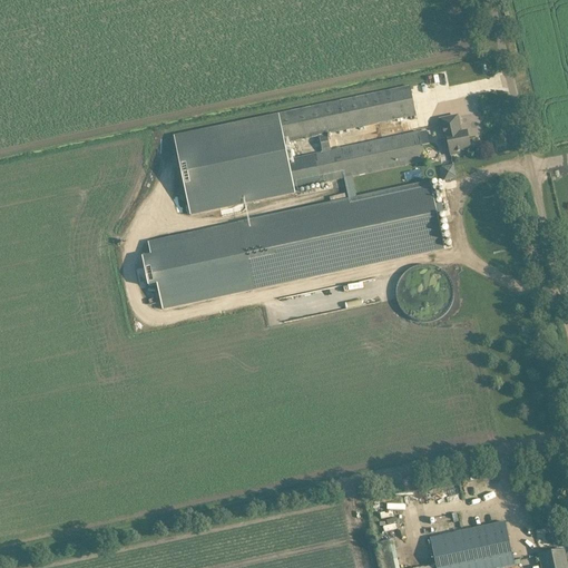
[(419,136),(418,130),(329,149),(325,133),(414,114),(414,113),(408,86),(398,87),(276,113),(240,121),(235,123),(233,123),(173,136),(188,215),(251,202),(283,195),(293,193),(292,187),(319,182),(342,176),(350,175),(413,162),(423,159),(419,136)]
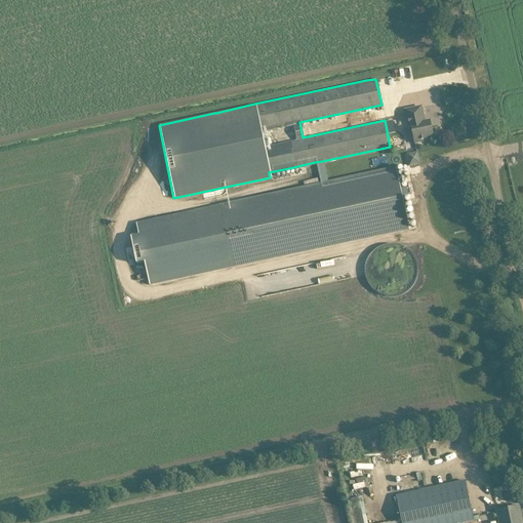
[(407,124),(409,124),(413,142),(424,139),(423,137),(432,135),(429,119),(423,120),(419,105),(403,109),(407,124)]
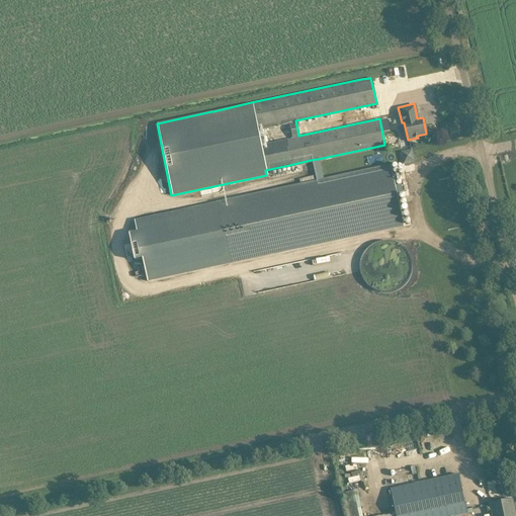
[(409,148),(398,150),(400,161),(412,159),(409,148)]
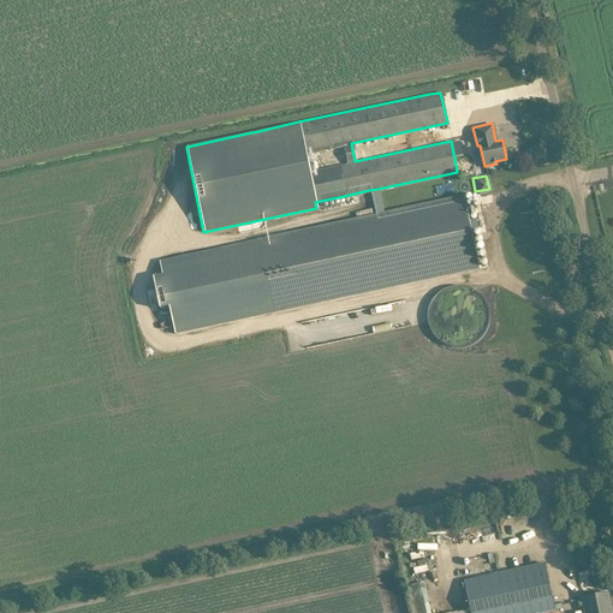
[(463,195),(374,214),(158,261),(161,273),(152,275),(159,308),(168,307),(173,332),(477,267),(463,195)]
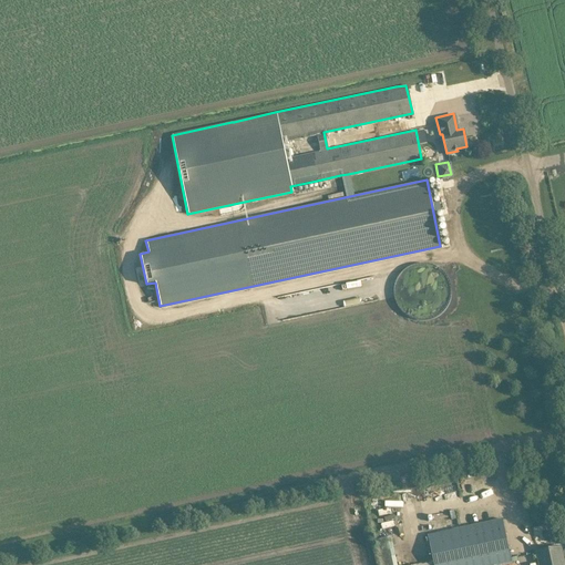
[(408,493),(396,496),(400,511),(411,507),(408,493)]
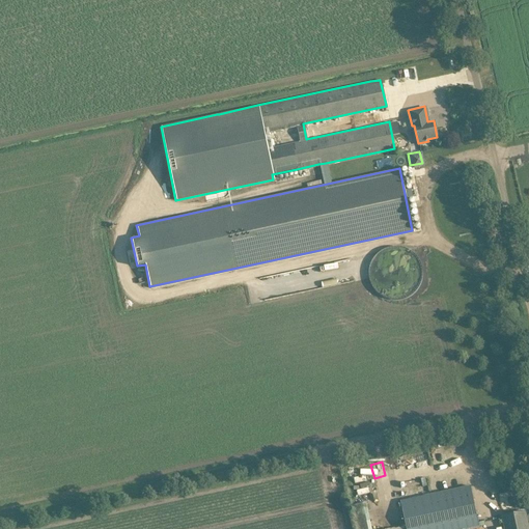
[(469,484),(398,499),(405,528),(458,528),(477,525),(469,484)]
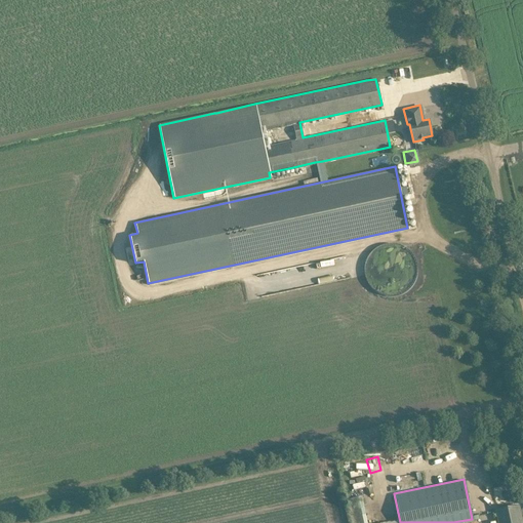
[(364,522),(359,495),(348,497),(352,522),(395,522),(394,519),(372,522),(364,522)]
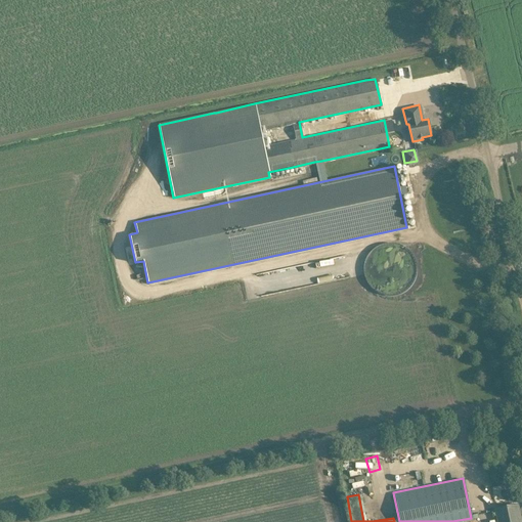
[(494,509),(497,521),(520,521),(516,504),(494,509)]
